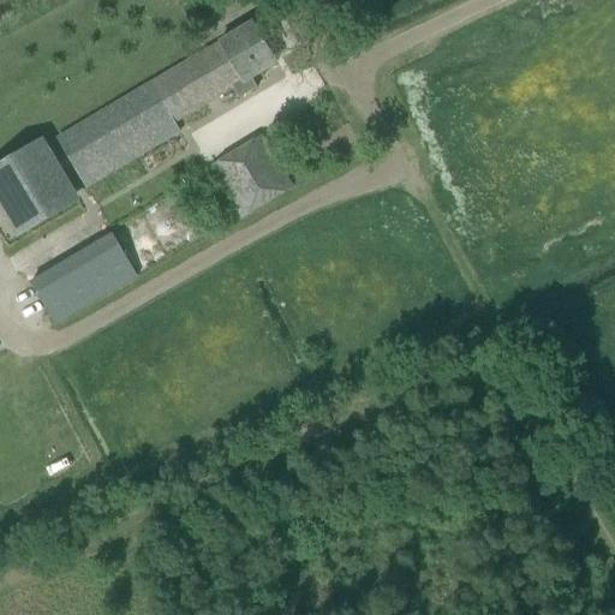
[(118,100),(55,138),(52,131),(42,137),(65,175),(75,169),(87,190),(180,135),(174,125),(233,90),(239,100),(257,89),(251,79),(278,63),(254,24),(168,76),(166,72),(118,100)]
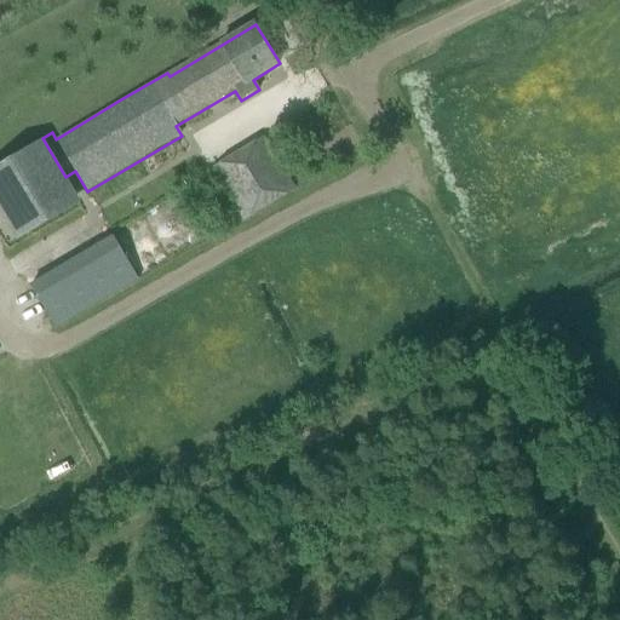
[(222,187),(245,222),(297,189),(267,138),(213,172),(222,187)]
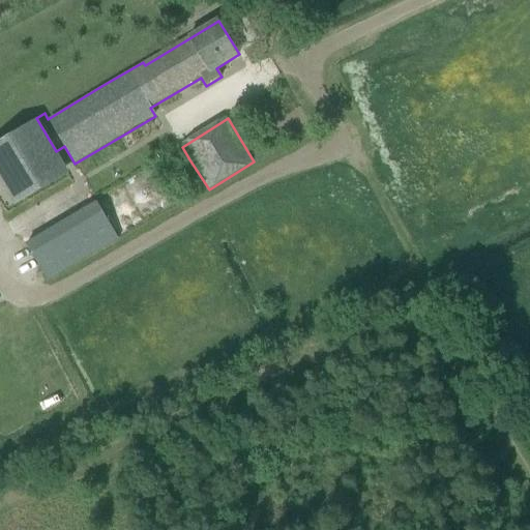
[(15,142),(0,150),(0,156),(6,168),(15,163),(12,159),(15,157),(17,162),(30,154),(28,150),(43,141),(35,126),(12,140),(15,142)]
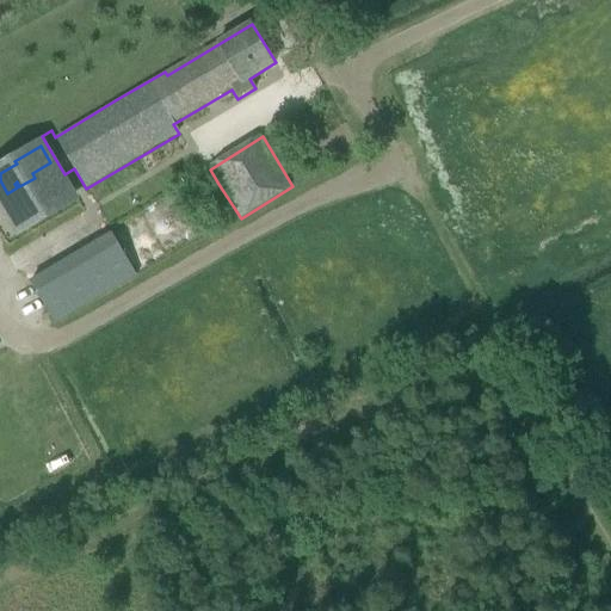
[(29,203),(13,211),(23,228),(47,214),(43,210),(66,196),(56,179),(43,186),(47,192),(44,193),(41,187),(25,197),(29,203)]
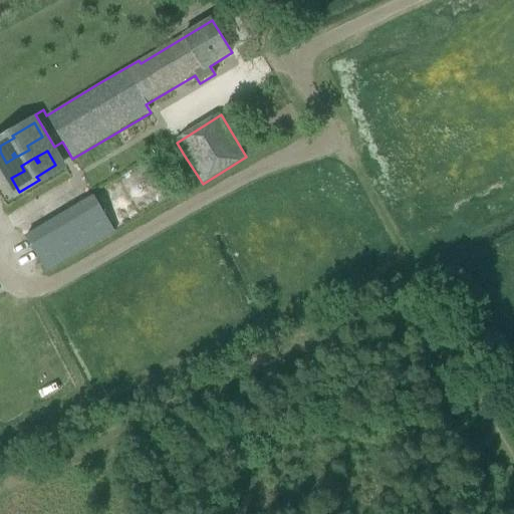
[(50,240),(33,250),(46,272),(63,262),(50,240)]
